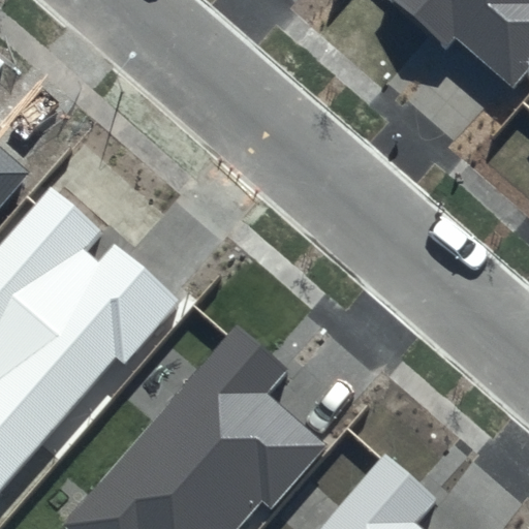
[(528,0),(396,0),(452,49),(458,40),(510,87),(528,66),(528,0)]
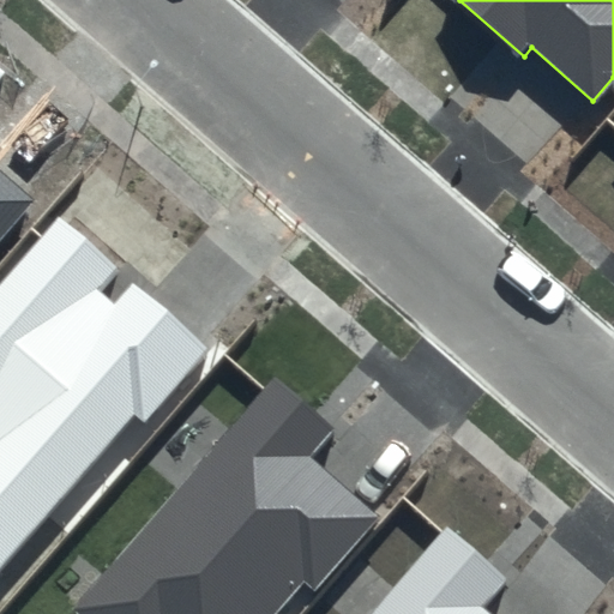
[(0,236),(32,199),(0,170),(0,236)]
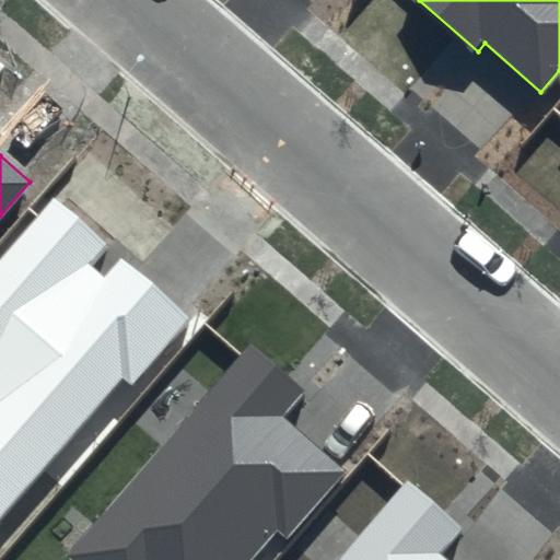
[(109,246),(54,198),(0,259),(0,517),(120,377),(132,387),(193,318),(119,255),(102,275),(92,266),(109,246)]
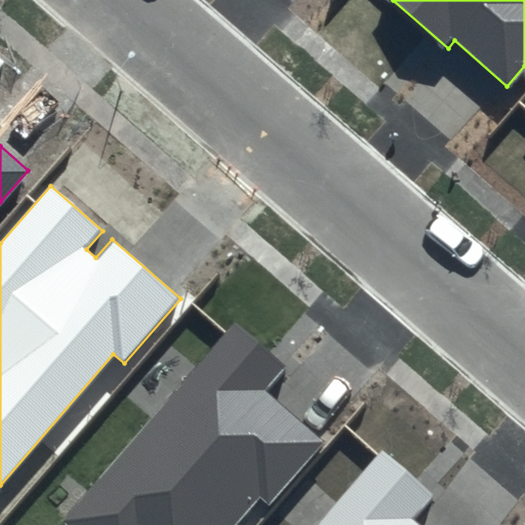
[(285,367),(236,324),(63,521),(67,524),(234,524),(259,497),(270,507),(326,442),(267,389),(285,367)]
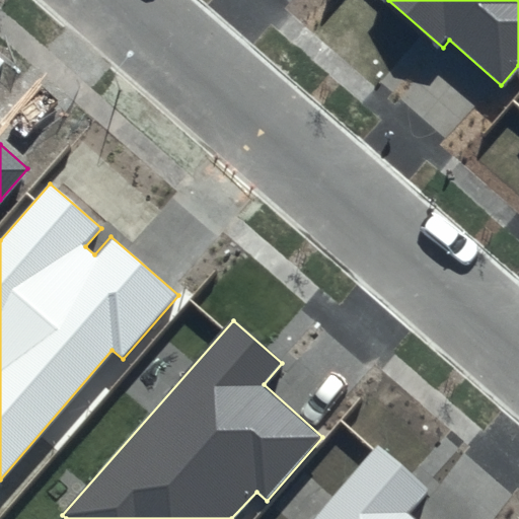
[(427,490),(378,447),(314,518),(417,518),(409,511),(427,490)]
